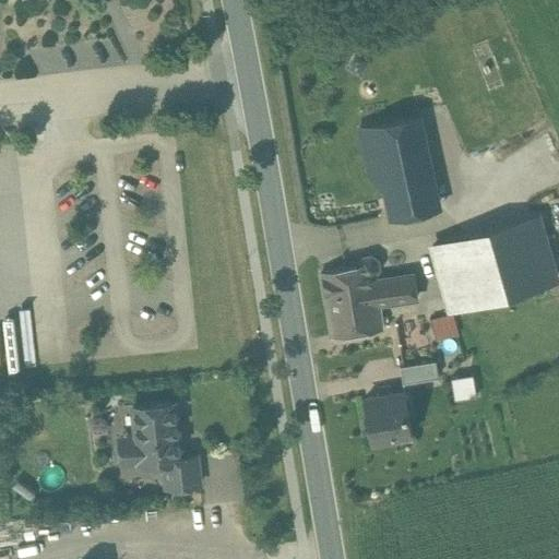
[(418,117),(373,127),(392,215),(438,204),(418,117)]
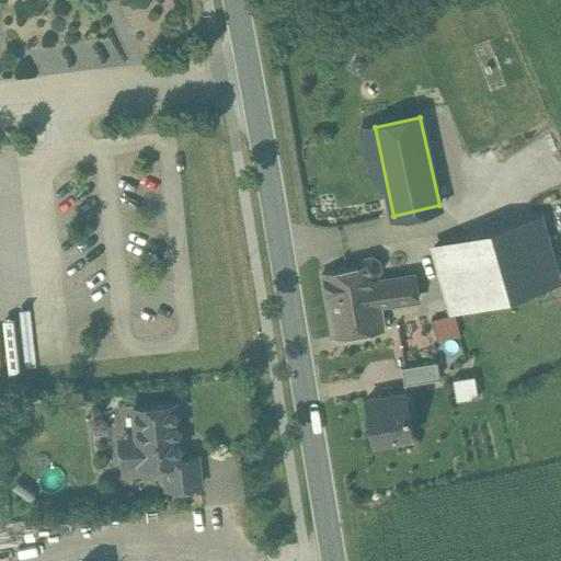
[(535,220),(514,227),(530,285),(551,278),(535,220)]
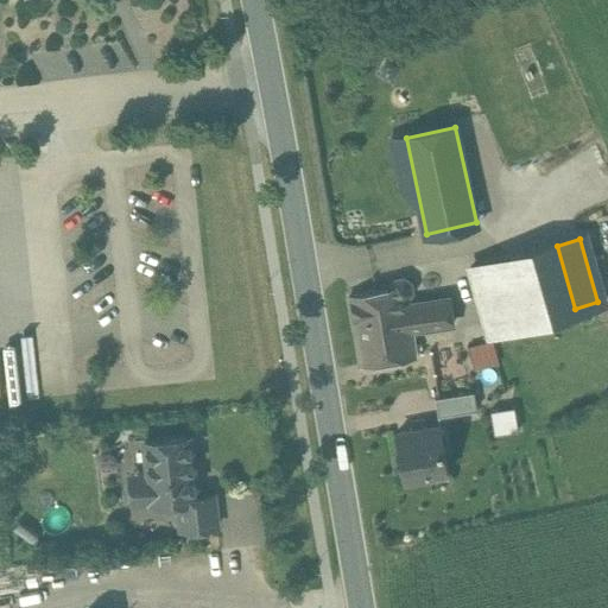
[(557,246),(511,259),(529,322),(575,309),(557,246)]
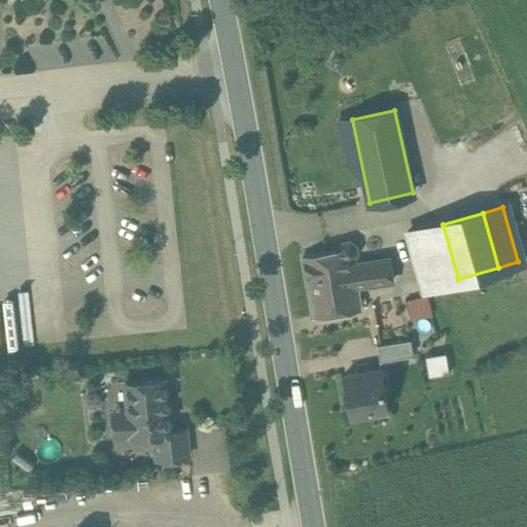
[(458,279),(443,224),(410,234),(426,288),(458,279)]
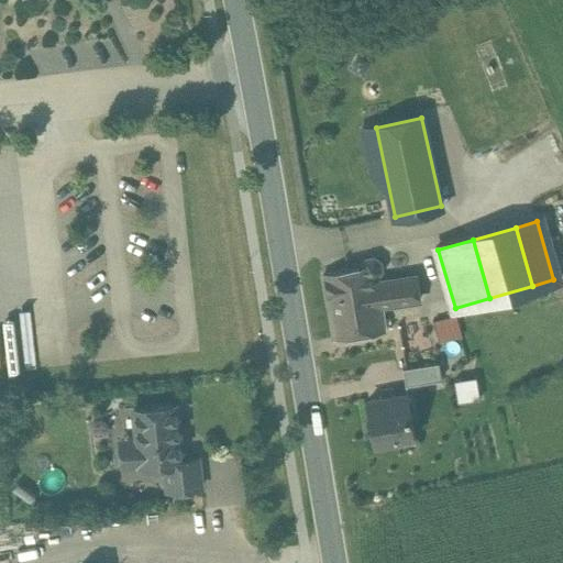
[(375,265),(326,277),(337,338),(383,330),(379,307),(377,286),(375,265)]
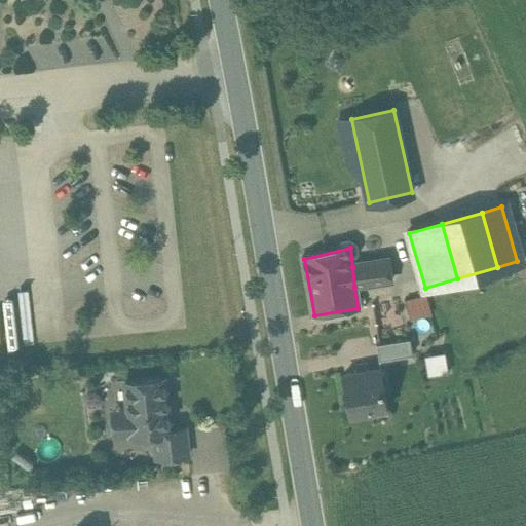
[(387,265),(360,269),(360,266),(352,267),(354,287),(389,282),(387,265)]
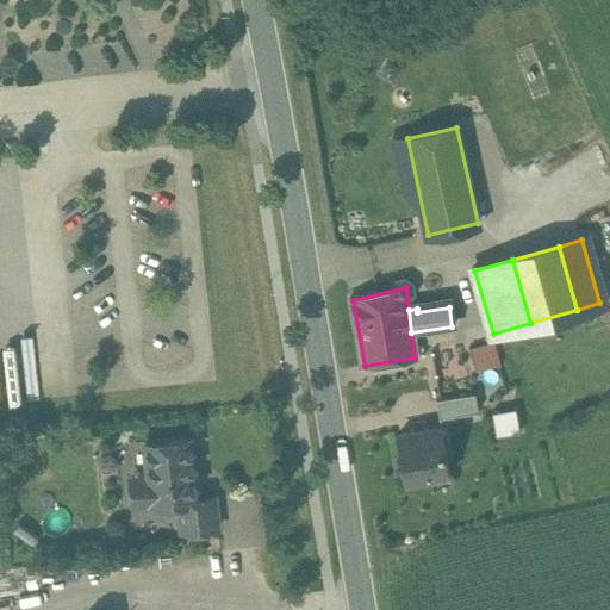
[(498,355),(491,331),(467,337),(473,362),(498,355)]
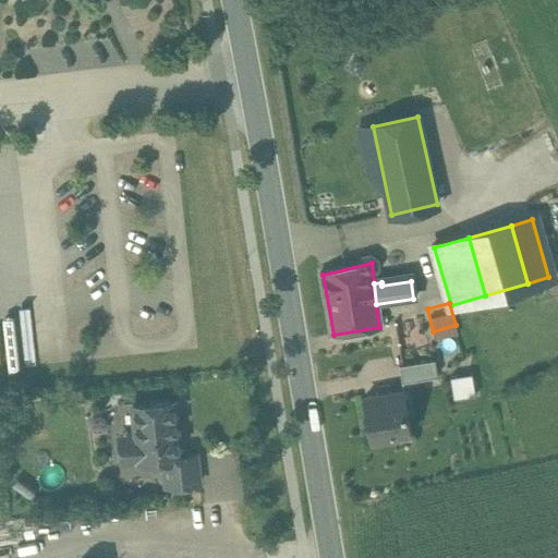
[(434,360),(400,365),(402,383),(437,377),(434,360)]
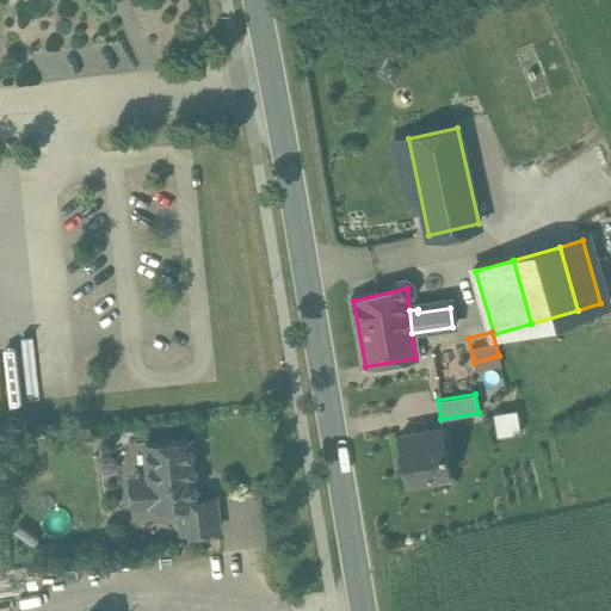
[(494,413),(498,434),(522,431),(518,409),(494,413)]
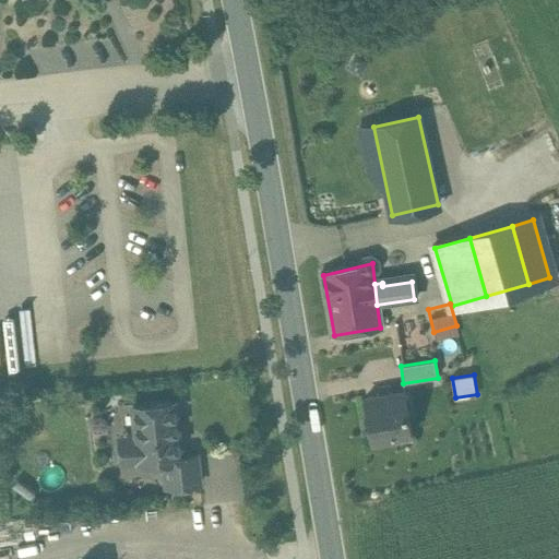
[(392,392),(378,394),(378,396),(365,399),(371,441),(393,438),(392,430),(409,428),(411,435),(412,435),(405,392),(392,394),(392,392)]
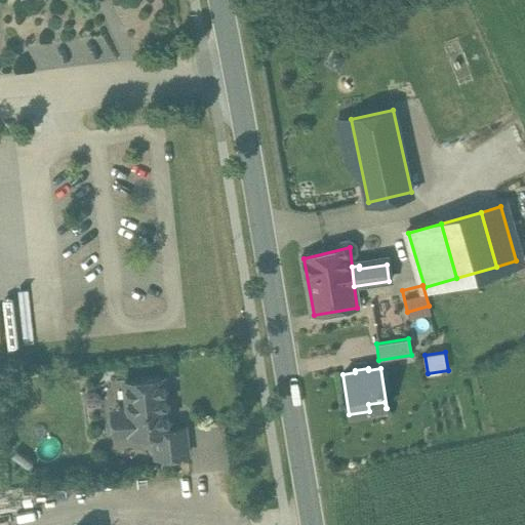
[(164,376),(125,380),(128,408),(124,408),(127,434),(153,431),(169,429),(169,428),(164,376)]
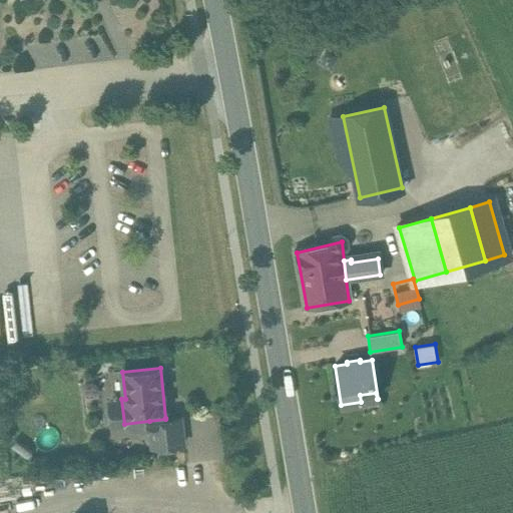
[(181,416),(165,418),(165,419),(149,421),(152,445),(184,442),(181,416)]
